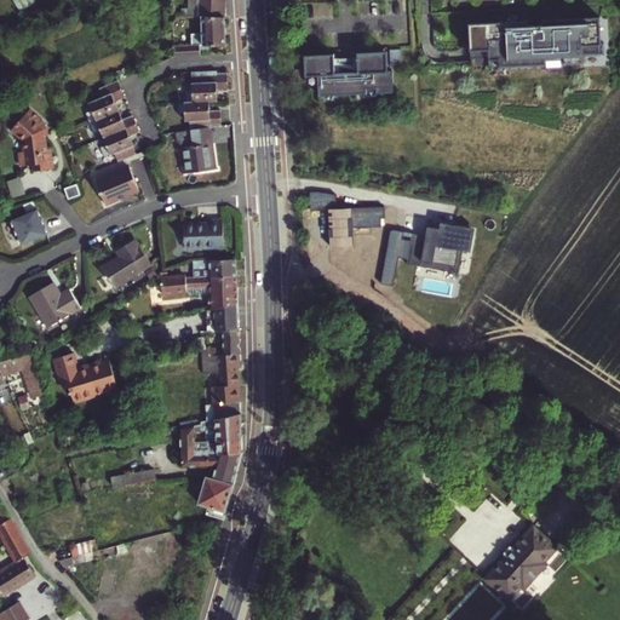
[(204,44),(208,45),(227,45),(224,0),(201,0),(202,7),(202,16),(204,44)]
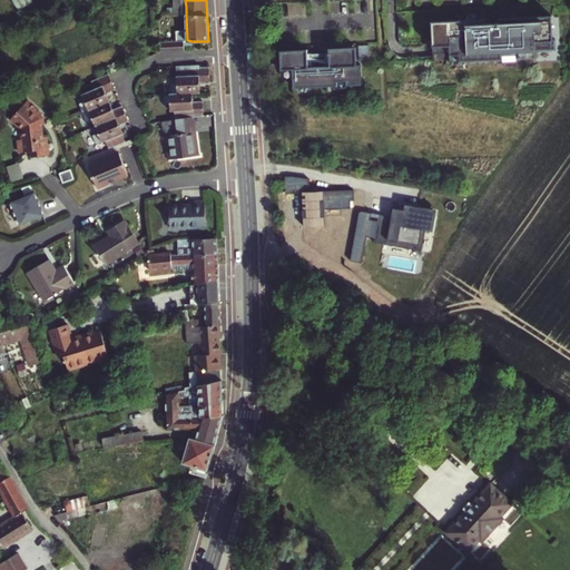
[(431,22),(432,48),(450,47),(451,62),(461,62),(461,56),(468,55),(468,62),(503,60),(502,56),(518,55),(518,59),(537,59),(537,52),(556,51),(556,40),(553,40),(551,16),(516,18),(517,22),(484,25),(484,19),(431,22)]
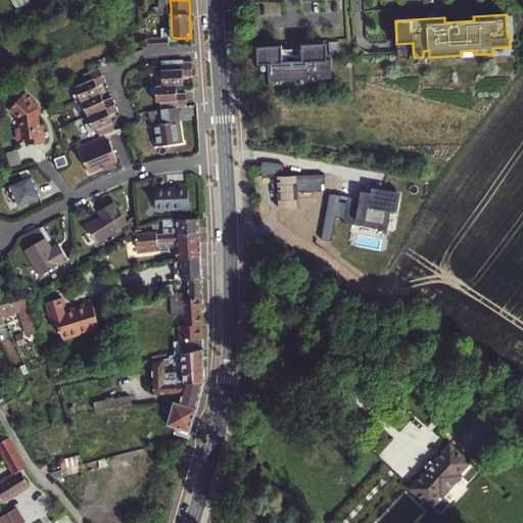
[(150,43),(150,47),(170,46),(170,41),(170,38),(147,39),(147,44),(150,43)]
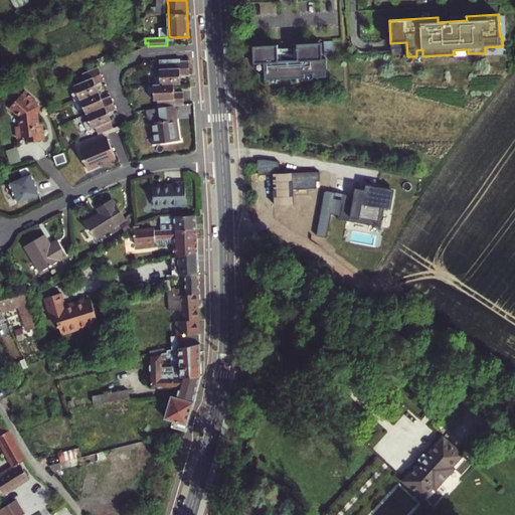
[(278,44),(253,46),(254,63),(265,63),(266,79),(327,76),(326,58),(323,58),(322,42),(297,43),(298,60),(279,61),(278,44)]
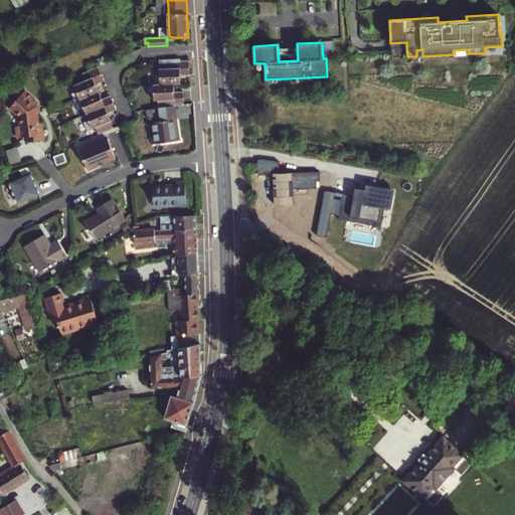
[(159,58),(160,83),(172,83),(179,82),(179,74),(189,74),(189,60),(179,60),(179,58),(159,58)]
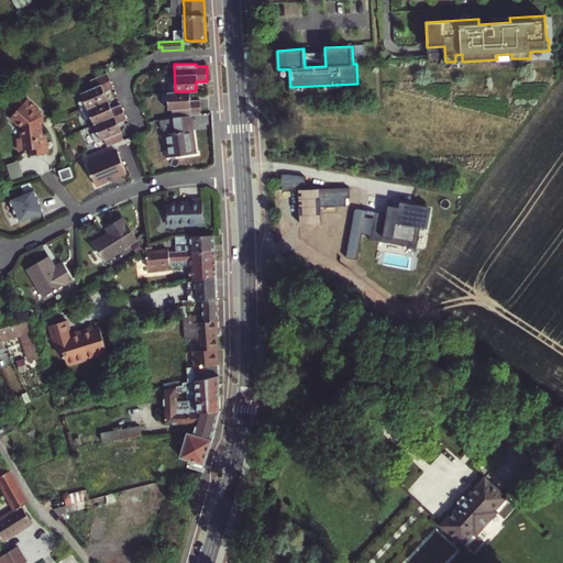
[(114,87),(108,72),(90,78),(94,87),(81,91),(85,99),(79,101),(83,109),(87,107),(109,98),(106,90),(114,87)]
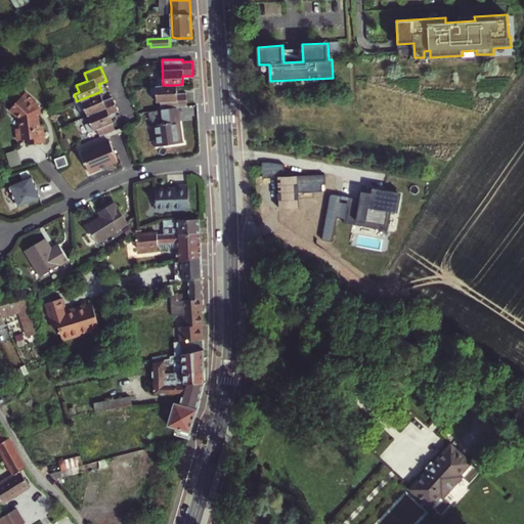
[(38,69),(31,71),(33,78),(40,75),(38,69)]
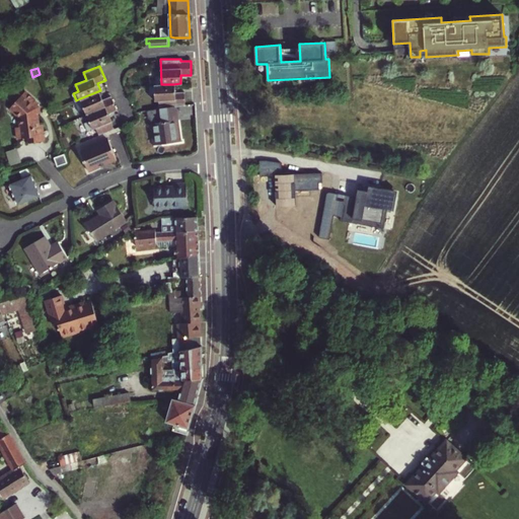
[(159,107),(175,105),(184,104),(183,91),(174,91),(173,84),(161,84),(154,85),(155,100),(158,100),(159,107)]
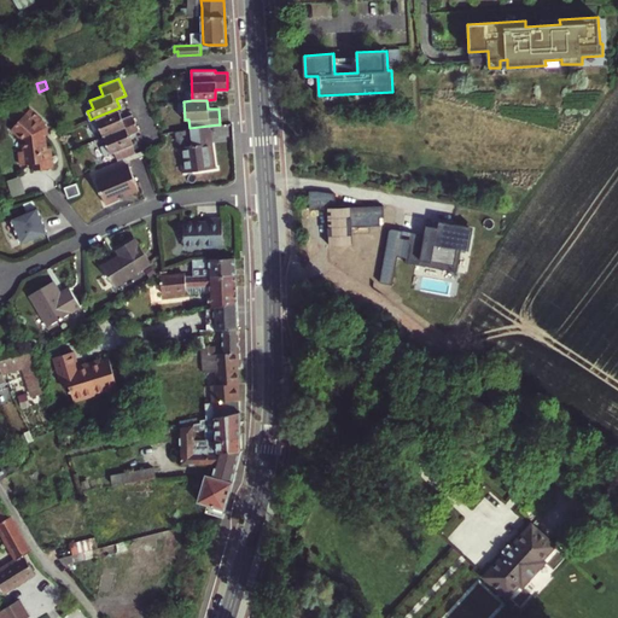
[(120,108),(95,117),(91,120),(94,128),(99,126),(103,135),(135,122),(132,114),(123,117),(120,108)]
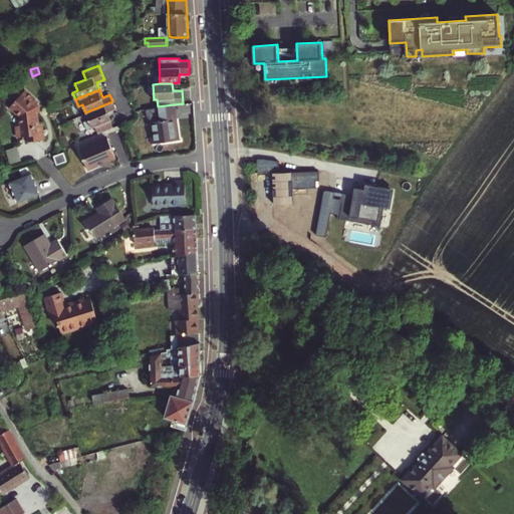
[(36,124),(34,113),(32,112),(35,109),(32,106),(33,105),(34,104),(20,92),(17,96),(11,92),(4,100),(10,105),(6,110),(15,118),(17,127),(13,129),(15,140),(25,138),(26,143),(42,140),(39,123),(36,124)]
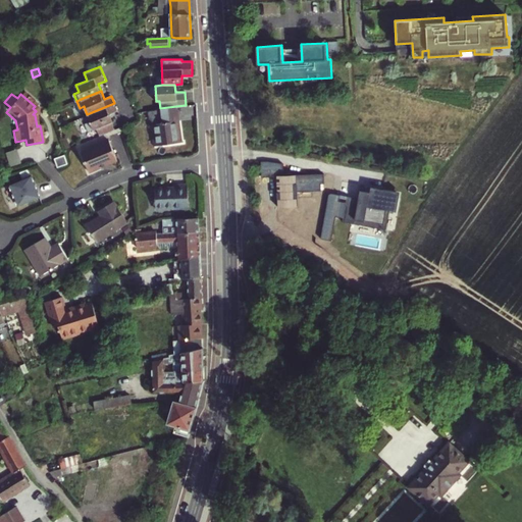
[(109,113),(117,110),(114,103),(87,114),(90,121),(86,123),(89,131),(93,128),(97,127),(100,134),(107,131),(114,127),(111,121),(112,121),(109,113)]
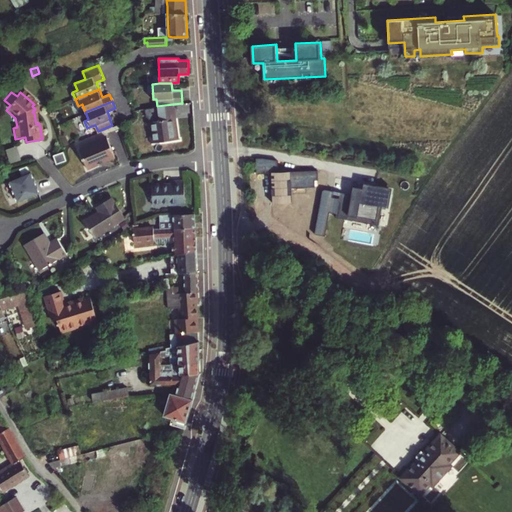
[(157,106),(160,119),(149,121),(151,134),(148,134),(150,143),(176,139),(174,130),(173,130),(172,118),(175,118),(173,104),(157,106)]
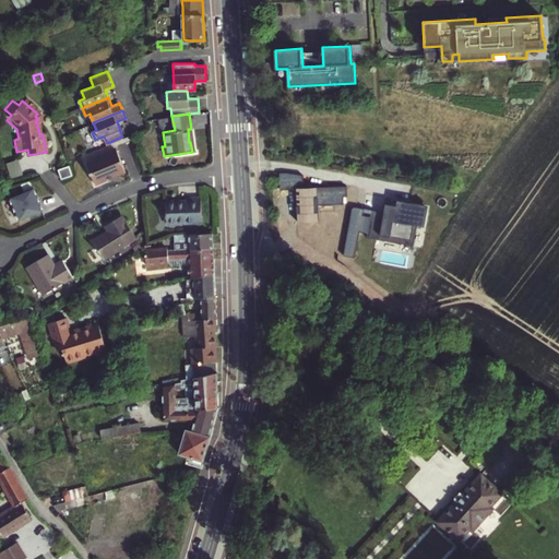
[(86,162),(96,183),(126,169),(117,149),(86,162)]
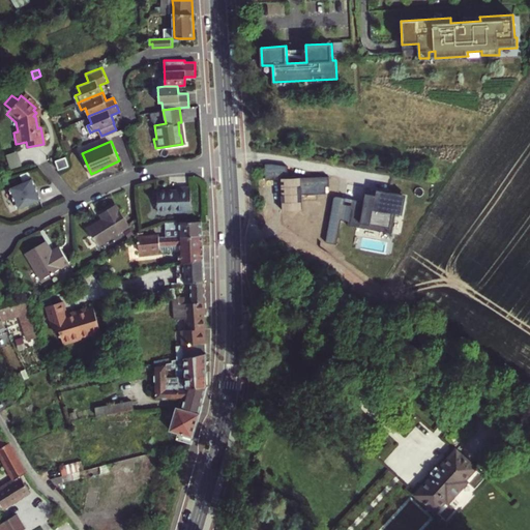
[(11,168),(24,165),(19,149),(7,153),(11,168)]
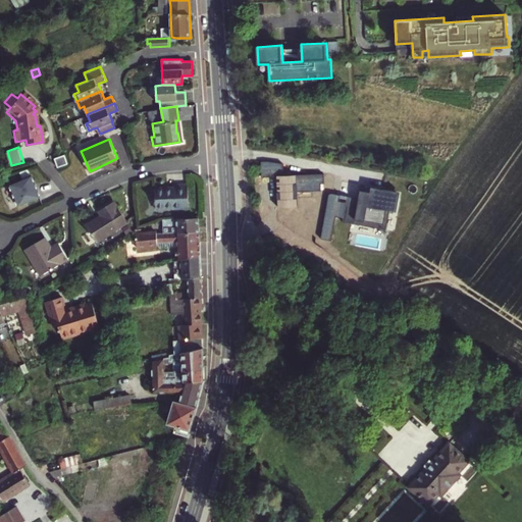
[(64,154),(55,158),(58,166),(67,163),(64,154)]
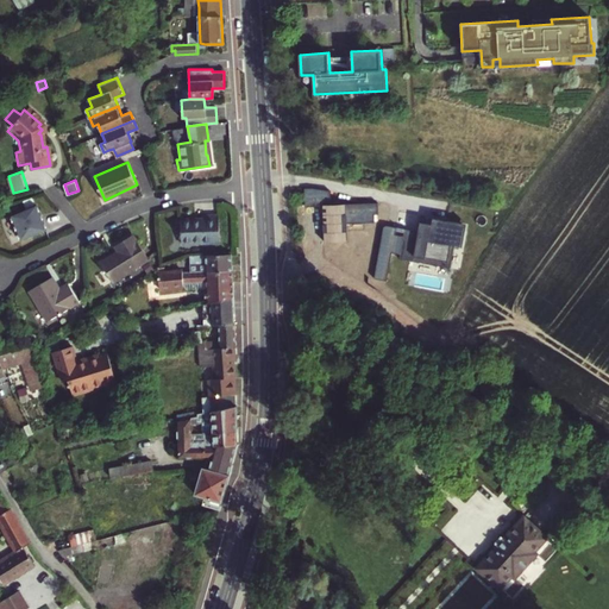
[(43,202),(5,218),(16,245),(55,232),(43,202)]
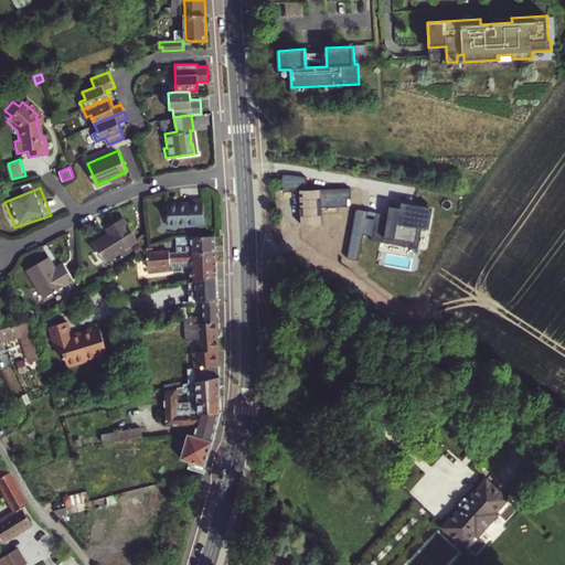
[(168,203),(169,226),(204,225),(203,199),(188,199),(189,202),(168,203)]
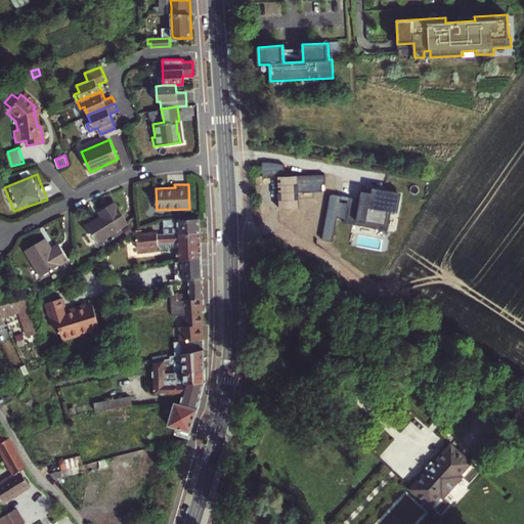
[(359,200),(348,198),(344,223),(388,231),(391,212),(397,213),(401,193),(372,188),(372,193),(361,191),(359,200)]
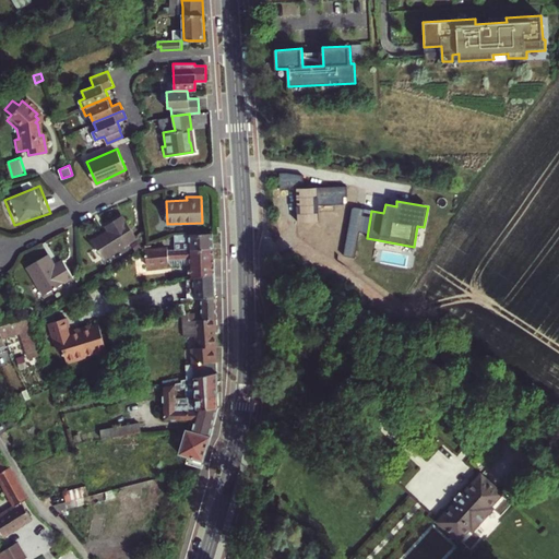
[(106,235),(105,234),(92,241),(103,259),(137,238),(122,216),(105,226),(109,233),(106,235)]
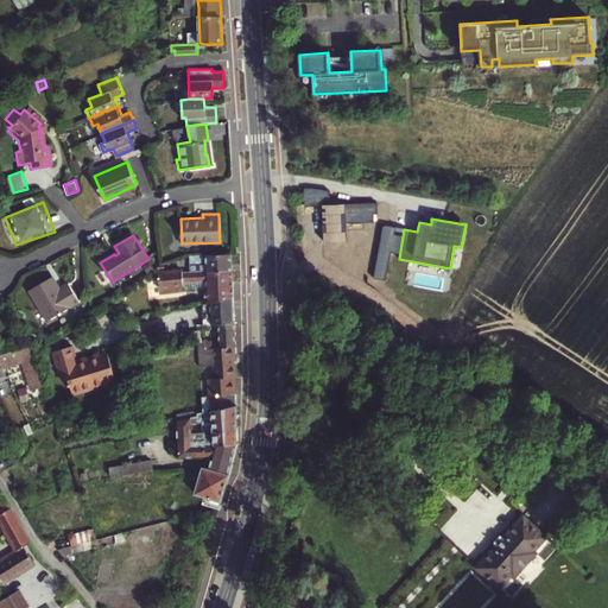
[(179,263),(160,264),(158,265),(158,271),(232,268),(230,253),(189,255),(181,258),(179,263)]
